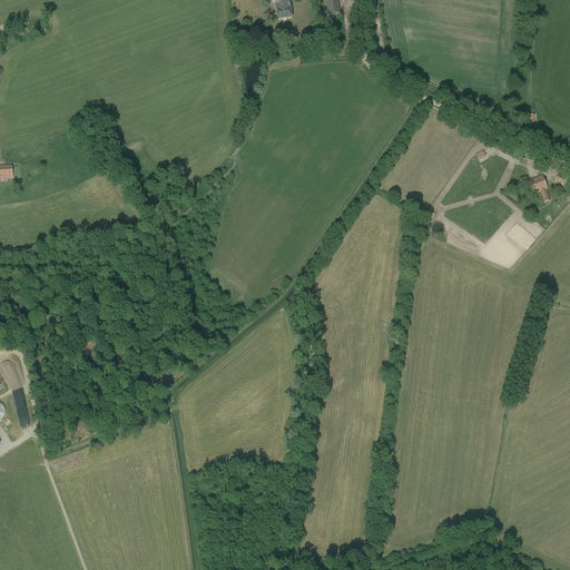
[(277,20),(292,18),(288,0),(274,0),(276,15),(273,15),(274,20),(277,20)]
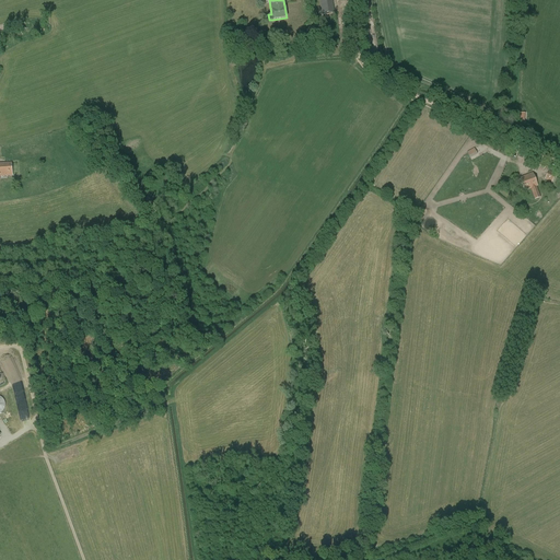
[(334,13),(331,0),(319,0),(322,15),(334,13)]
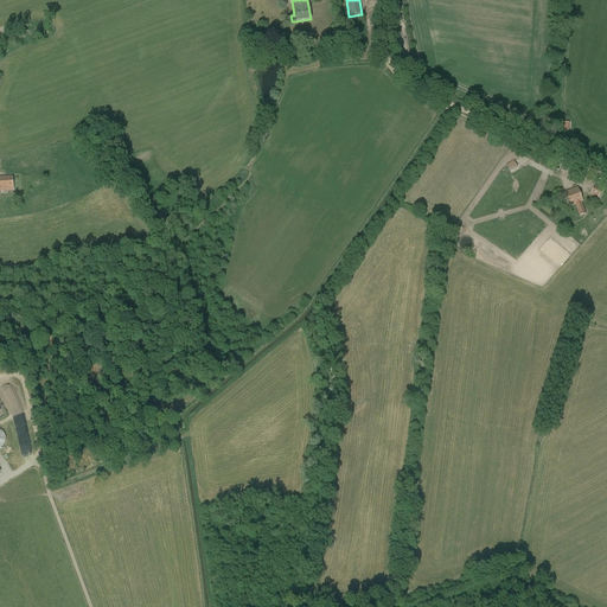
[(579,180),(589,185),(592,179),(582,174),(579,180)]
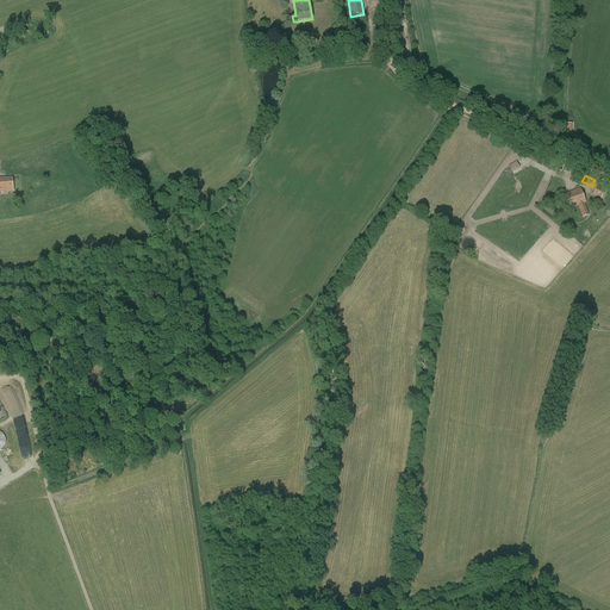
[(0,192),(13,192),(13,178),(0,178),(0,192)]
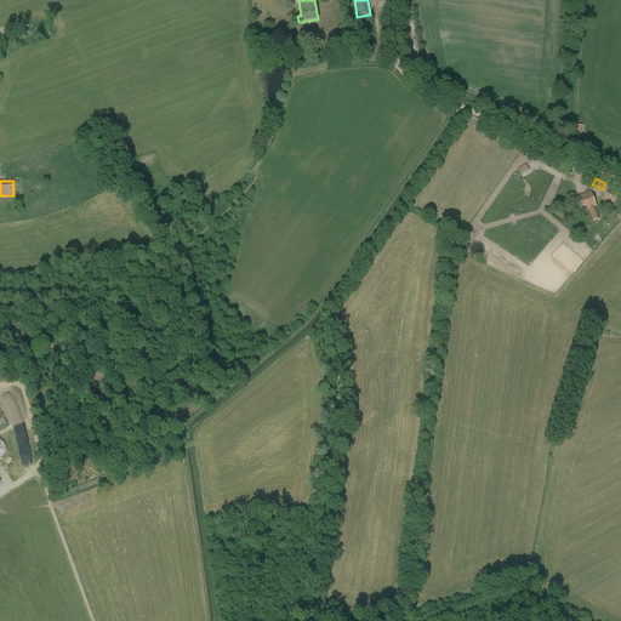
[(608,189),(604,199),(613,201),(616,193),(608,189)]
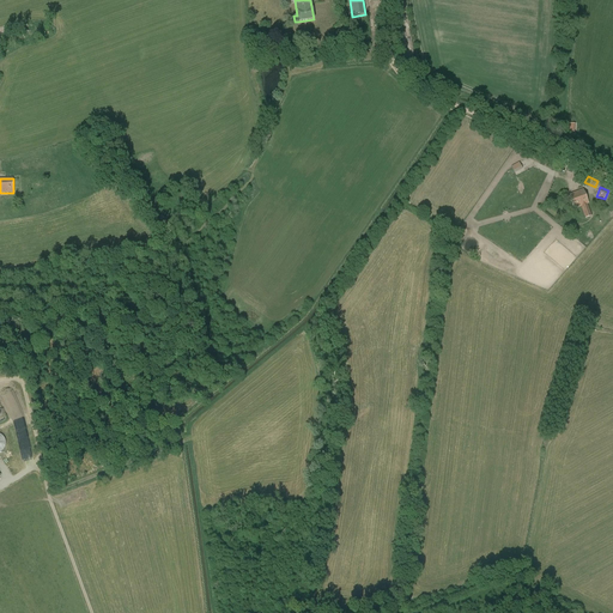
[(581,207),(586,218),(592,216),(588,205),(589,205),(583,189),(568,195),(574,210),(581,207)]
